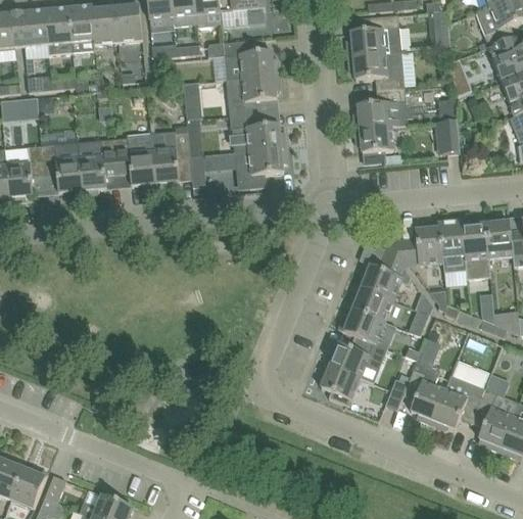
[(164,26),(174,25),(171,0),(147,0),(149,19),(163,17),(164,26)]
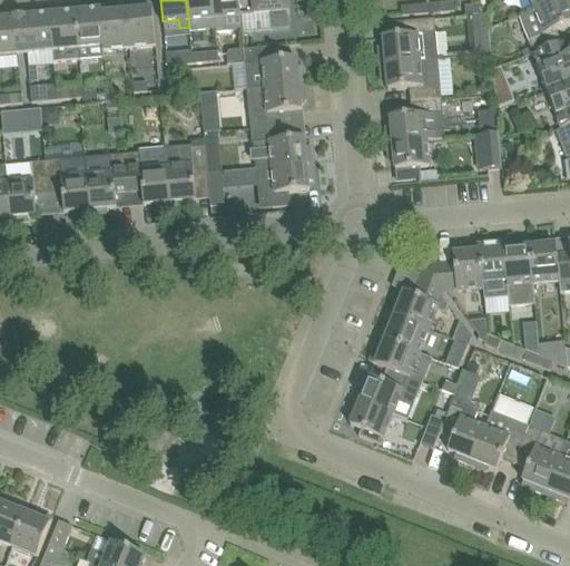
[(186,0),(189,27),(215,25),(212,0),(186,0)]
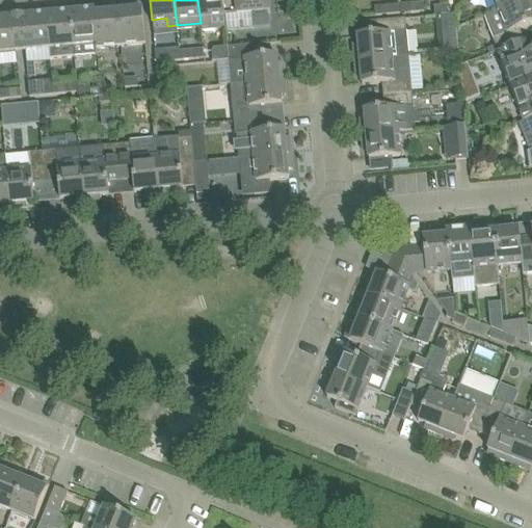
[(224,12),(222,0),(197,0),(201,23),(210,22),(209,14),(224,12)]
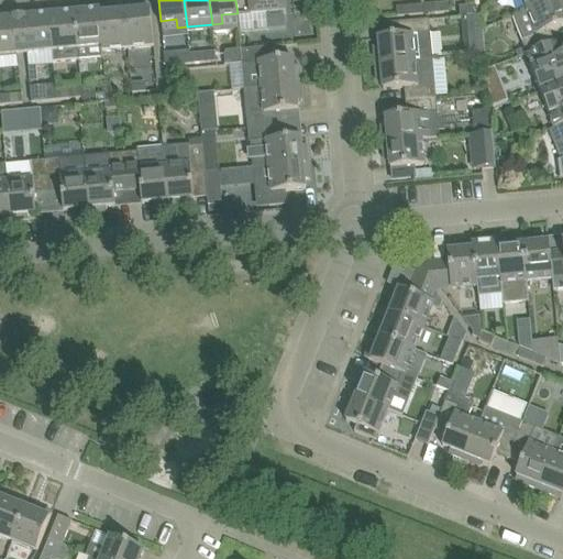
[(235,0),(238,13),(239,28),(267,25),(266,11),(284,9),(283,0),(235,0)]
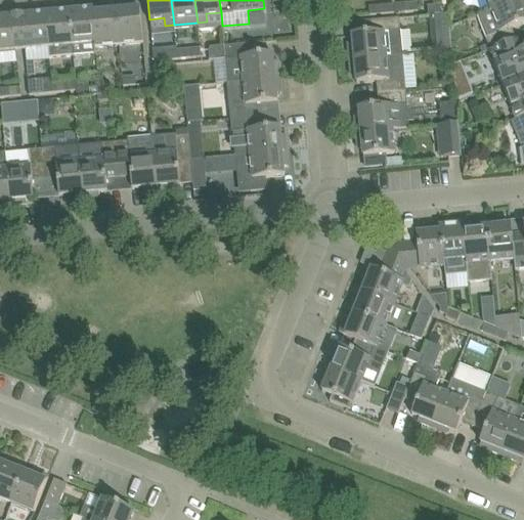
[(476,11),(477,12),(508,0),(488,0),(490,6),(476,11)]
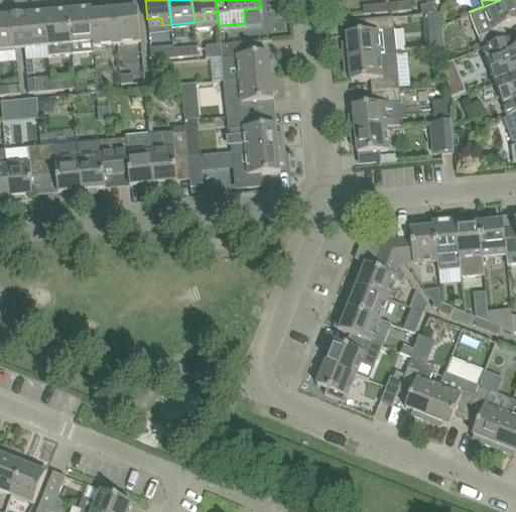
[(477,34),(482,46),(508,36),(503,24),(515,19),(515,0),(500,0),(470,12),(478,34),(477,34)]
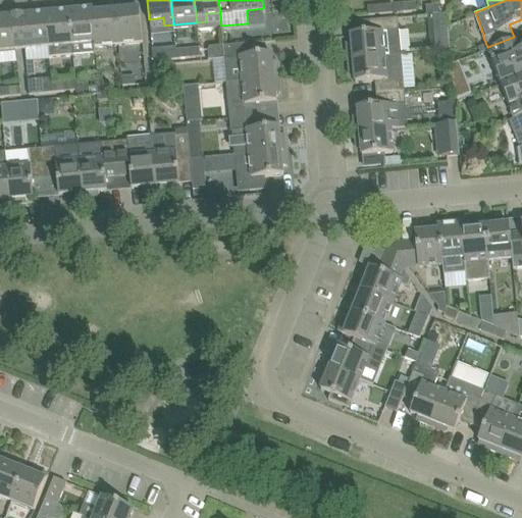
[(367,3),(368,12),(392,10),(390,1),(367,3)]
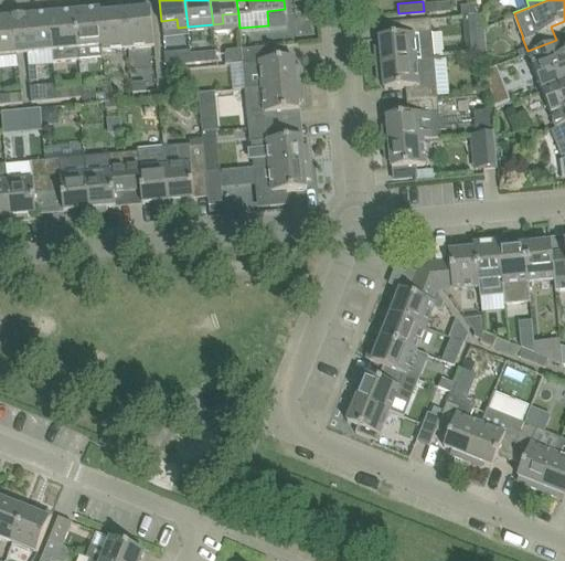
[(460,3),(461,13),(476,12),(475,2),(460,3)]
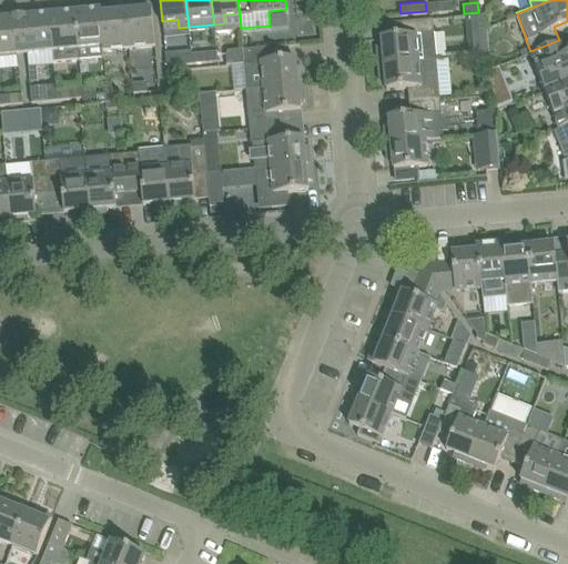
[(101,7),(74,9),(78,46),(79,57),(103,54),(102,48),(102,43),(103,43),(100,11),(101,11),(101,7)]
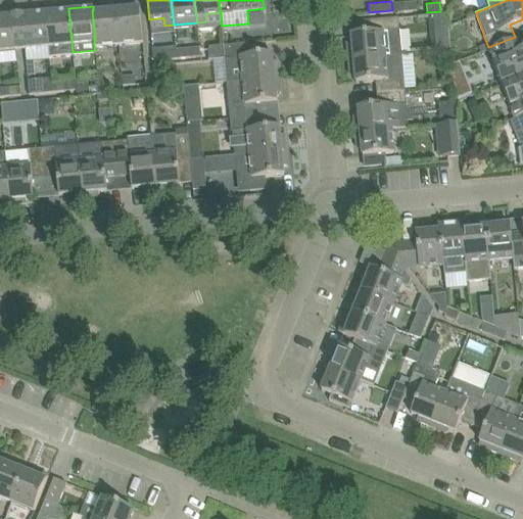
[(139,6),(115,8),(119,42),(142,40),(139,6)]
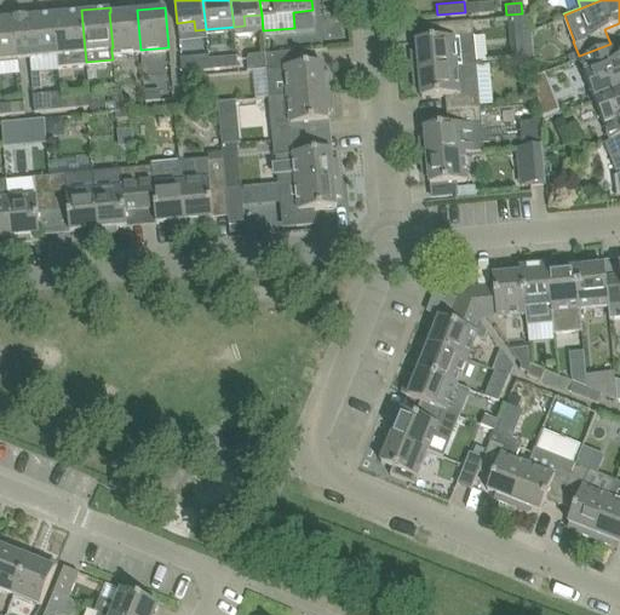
[(86,62),(85,50),(81,10),(53,12),(57,53),(58,64),(86,62)]
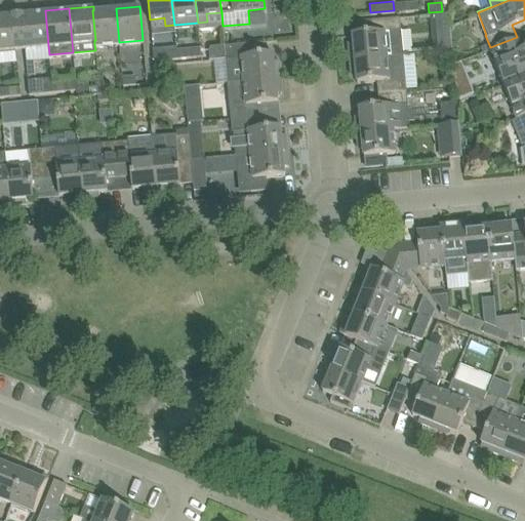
[(116,8),(93,10),(92,10),(95,40),(94,40),(94,44),(119,42),(116,8)]
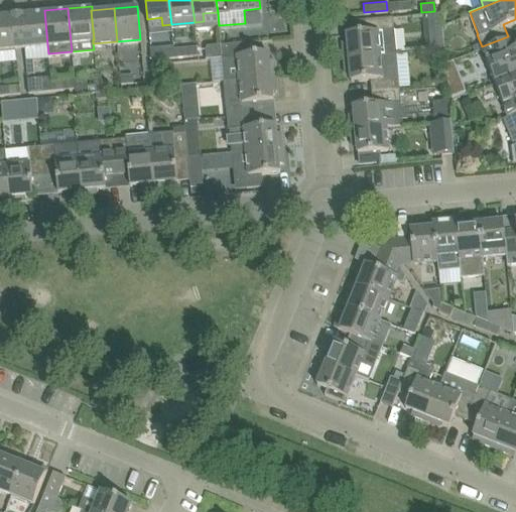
[(14,29),(16,47),(47,44),(44,10),(22,12),(20,12),(20,13),(21,13),(21,17),(22,28),(14,29)]
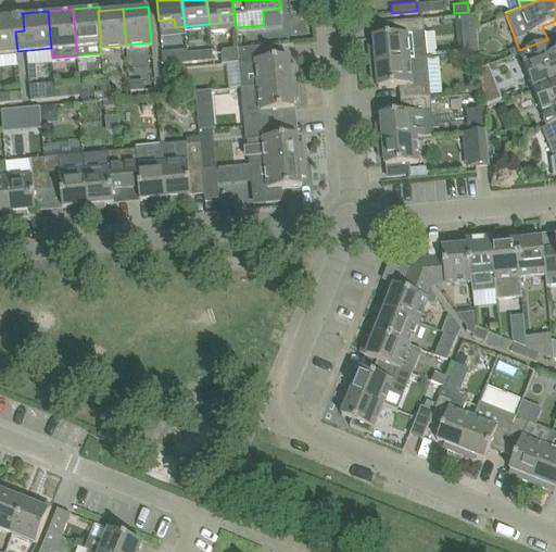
[(15,32),(24,30),(23,19),(14,19),(14,15),(14,14),(12,14),(0,15),(0,51),(17,51),(15,32)]
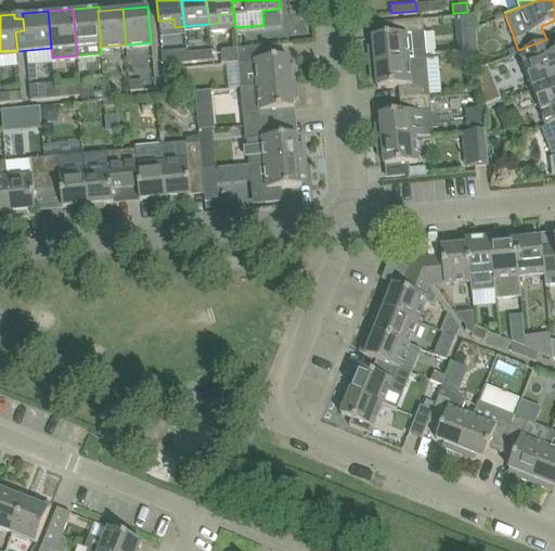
[(368,43),(370,60),(426,54),(422,16),(391,18),(394,31),(373,34),(373,42),(368,43)]
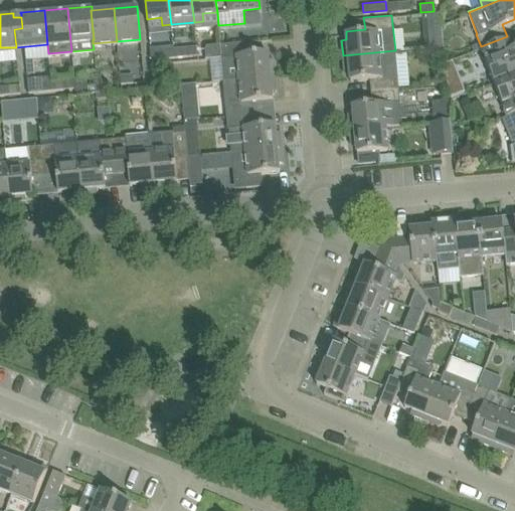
[(442,30),(423,32),(424,48),(443,46),(442,30)]
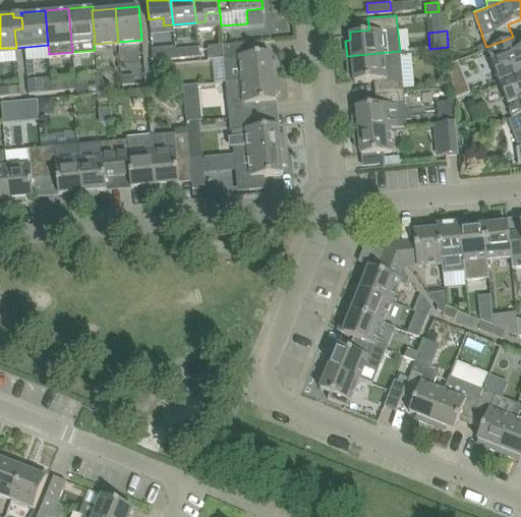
[(520,72),(520,46),(520,47),(517,35),(513,37),(486,47),(490,59),(500,80),(520,72)]
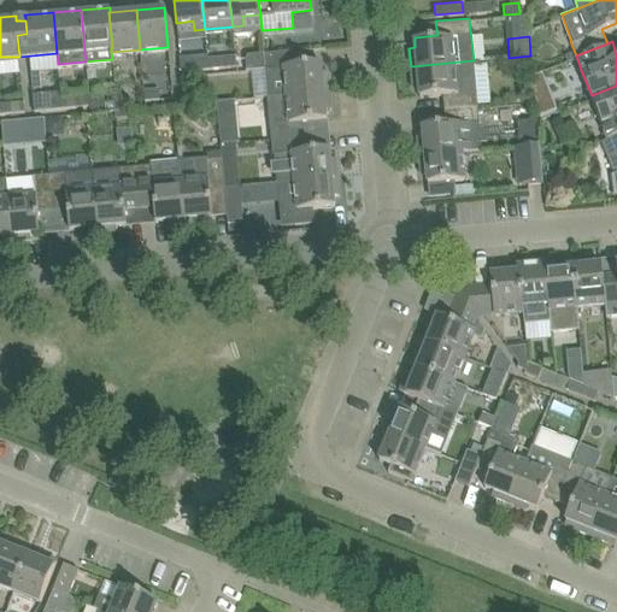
[(268,94),(286,92),(329,88),(328,70),(322,70),(321,60),(311,62),(310,46),(263,51),(264,65),(265,65),(268,94)]
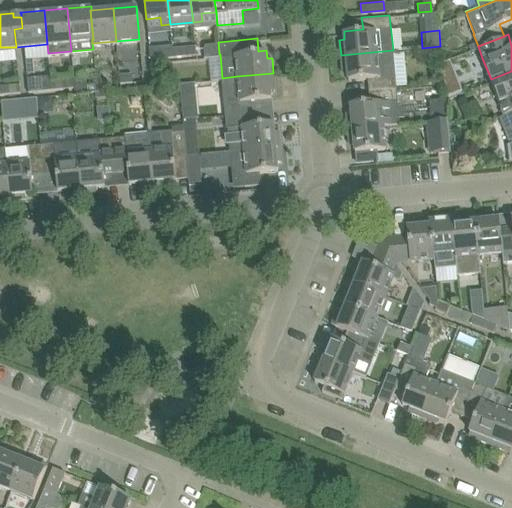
[(194,42),(172,44),(173,54),(195,52),(194,42)]
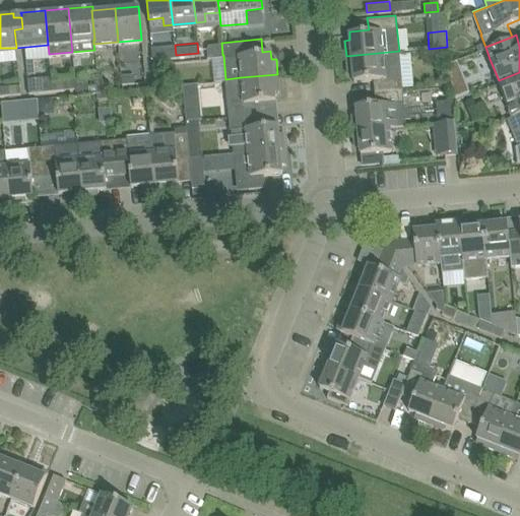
[(207,56),(222,55),(221,43),(208,44),(206,47),(207,56)]
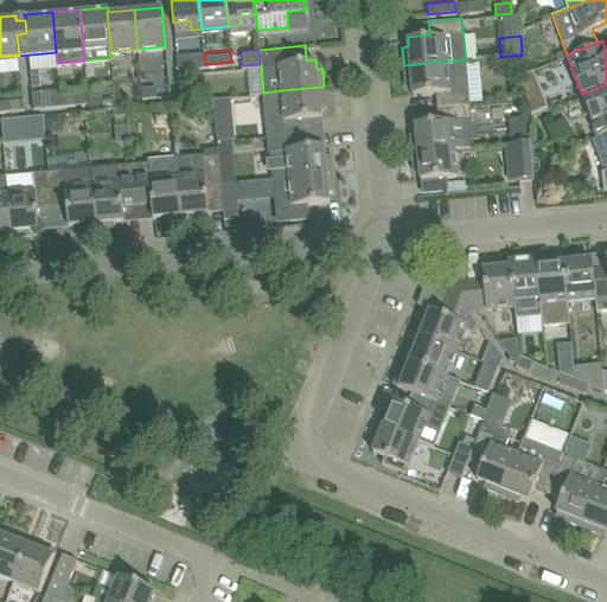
[(205,64),(204,52),(176,56),(177,66),(205,64)]
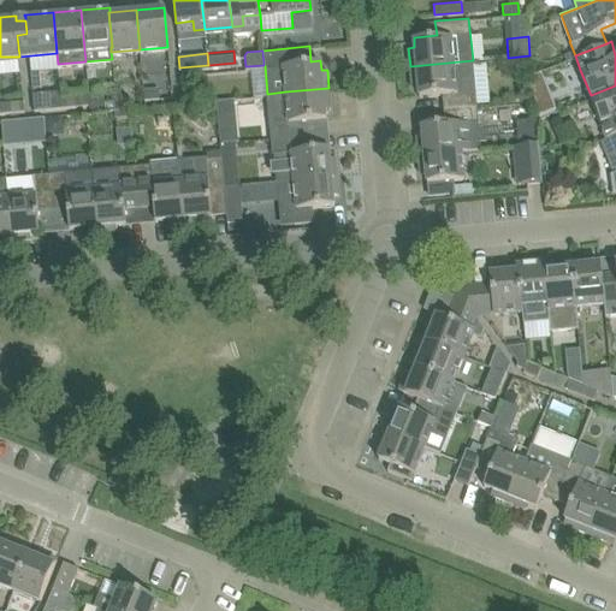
[(442,93),(443,107),(477,104),(473,60),(410,66),(412,85),(418,84),(419,94),(442,93)]
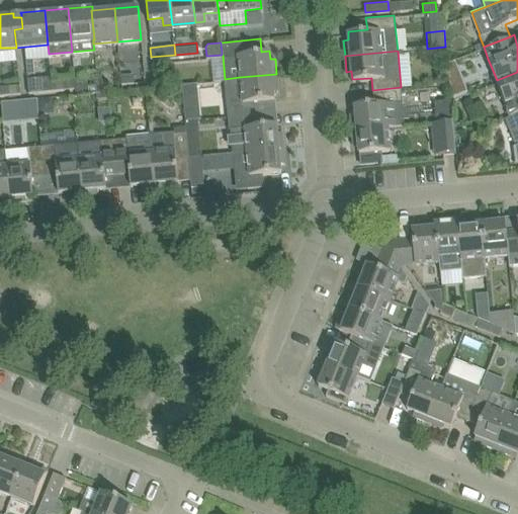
[(454,58),(447,61),(448,76),(459,72),(454,58)]
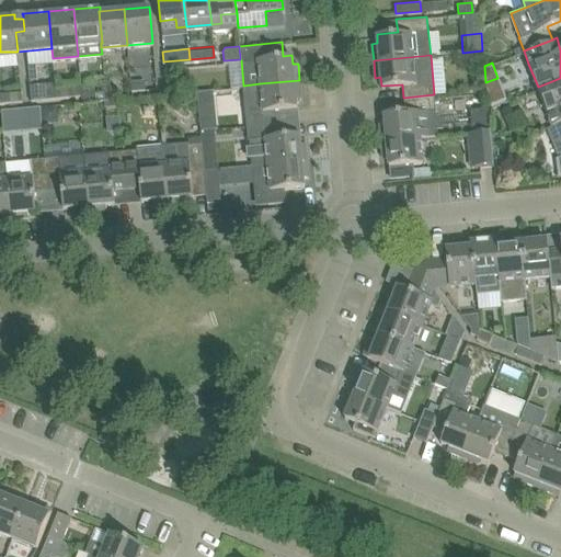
[(130,80),(132,90),(146,88),(145,78),(130,80)]
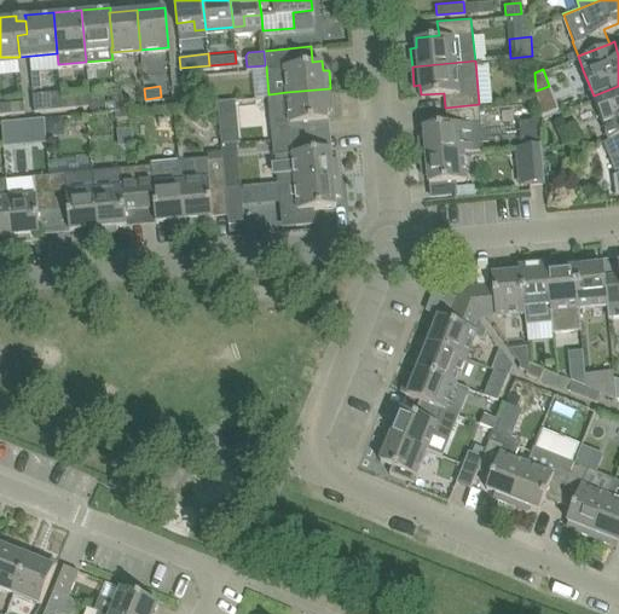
[(603,122),(609,137),(618,132),(618,86),(594,96),(603,122)]
